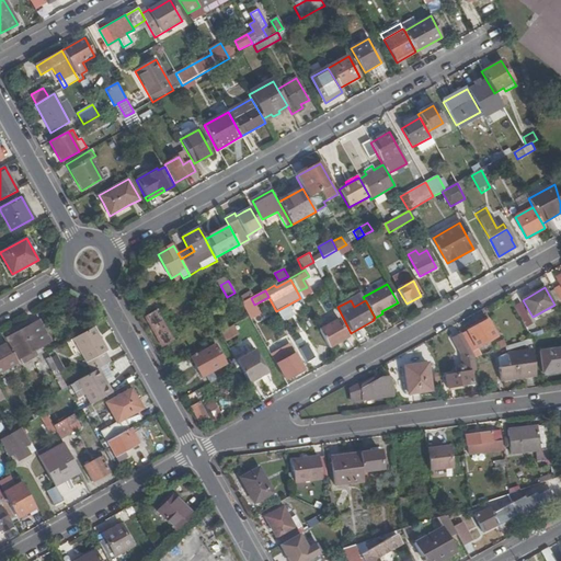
[(162,347),(172,342),(156,311),(145,318),(162,347)]
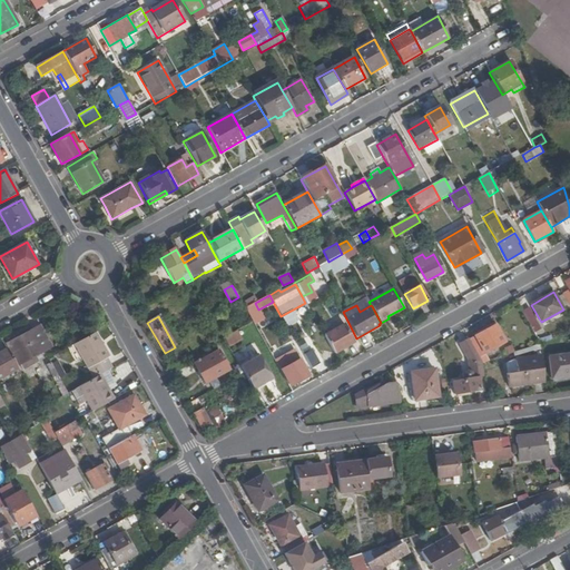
[(334,320),(322,325),(325,331),(336,325),(334,320)]
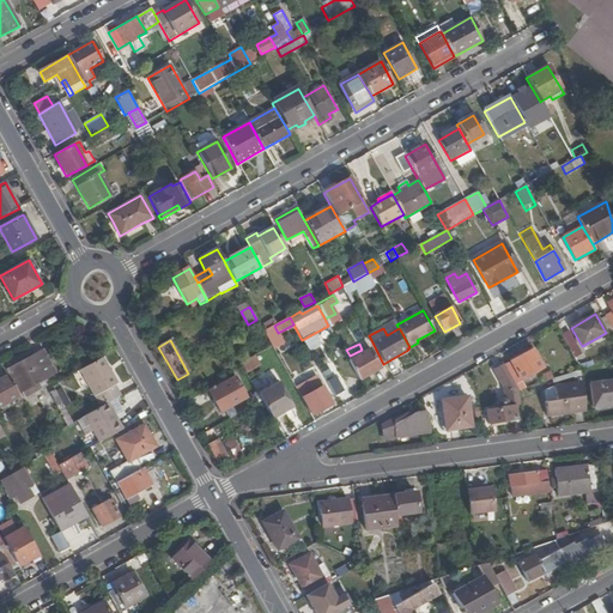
[(370,350),(349,362),(359,381),(381,369),(370,350)]
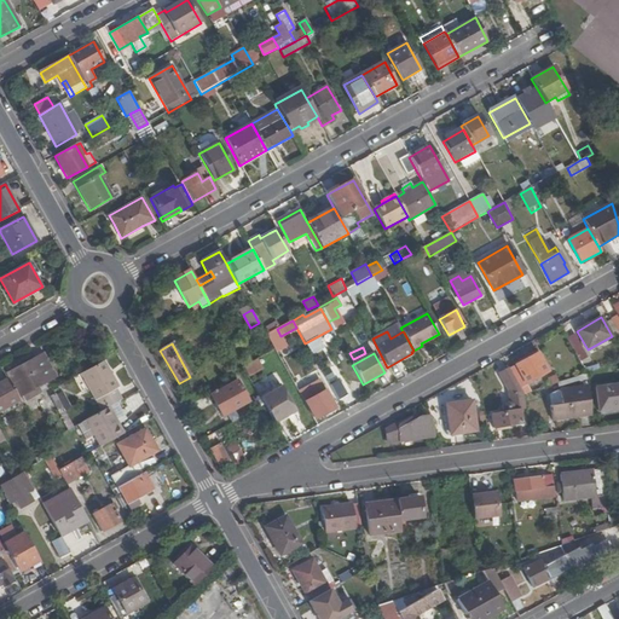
[(537,354),(509,370),(524,395),(531,393),(526,383),(547,371),(537,354)]
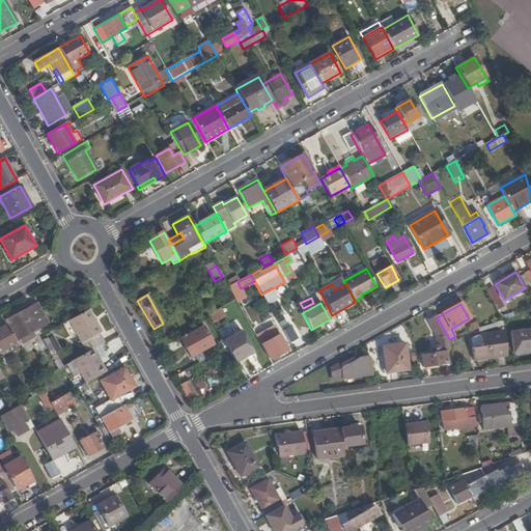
[(32,330),(46,323),(36,306),(8,322),(18,338),(32,330)]
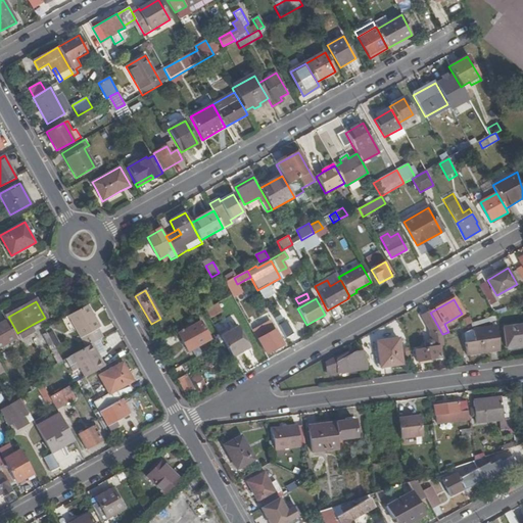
[(220,302),(205,307),(209,317),(223,312),(220,302)]
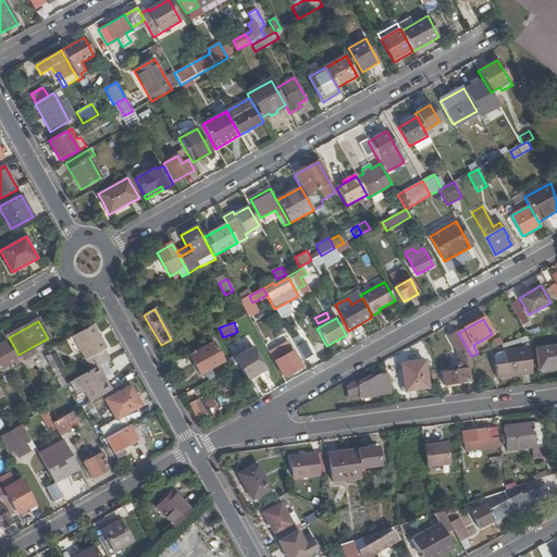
[(107,348),(93,324),(73,336),(86,360),(107,348)]
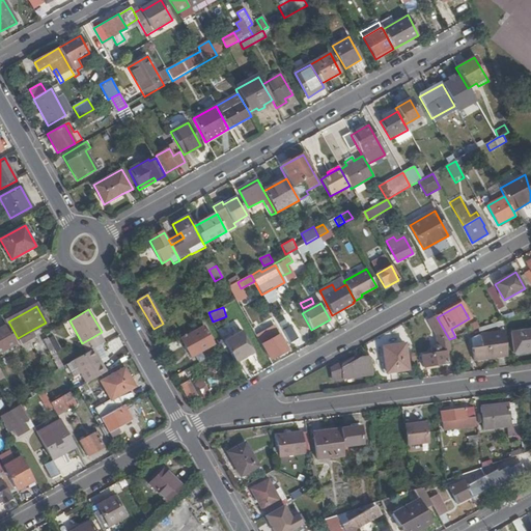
[(445,353),(451,352),(449,339),(437,317),(437,316),(427,322),(435,335),(437,346),(436,347),(434,348),(432,350),(431,351),(432,353),(432,354),(434,355),(421,357),(423,368),(447,364),(445,353)]
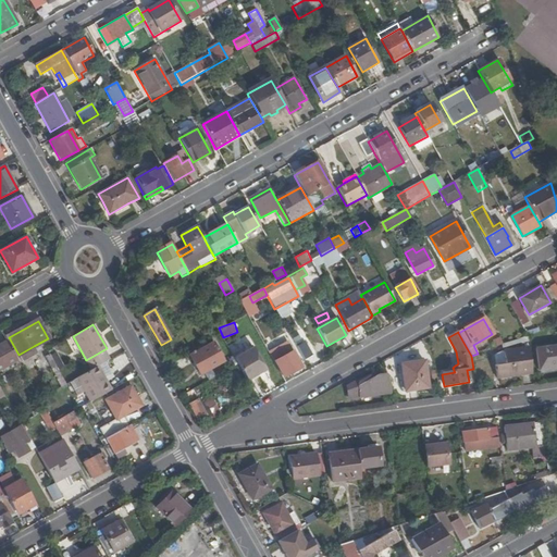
[(233,355),(250,348),(246,338),(230,345),(233,355)]
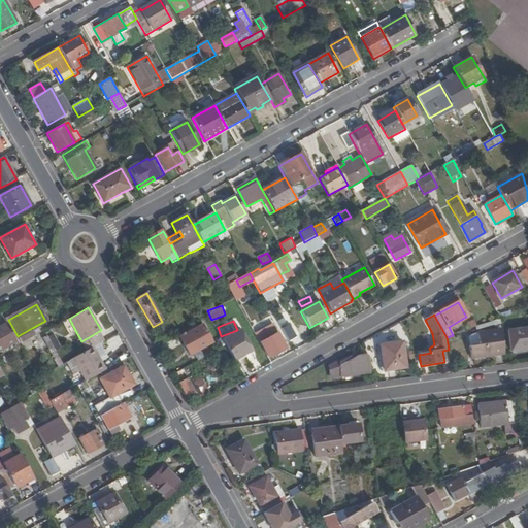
[(467,324),(469,329),(476,327),(473,321),(467,324)]
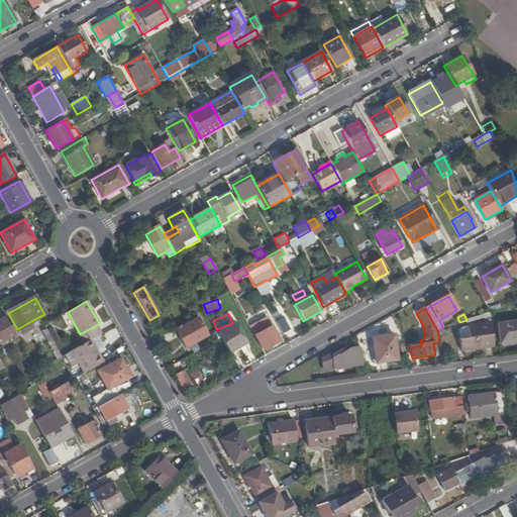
[(6,315),(0,317),(0,344),(17,335),(6,315)]
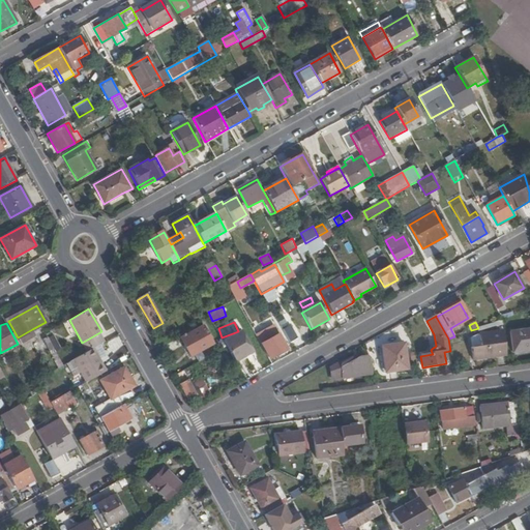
[(190,357),(213,345),(202,326),(180,339),(190,357)]
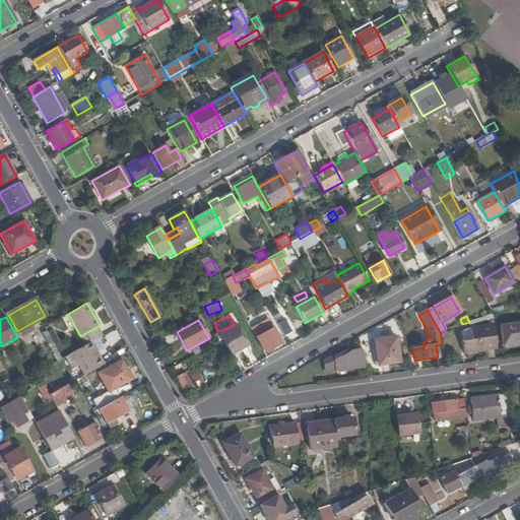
[(284,320),(276,325),(283,337),(291,333),(284,320)]
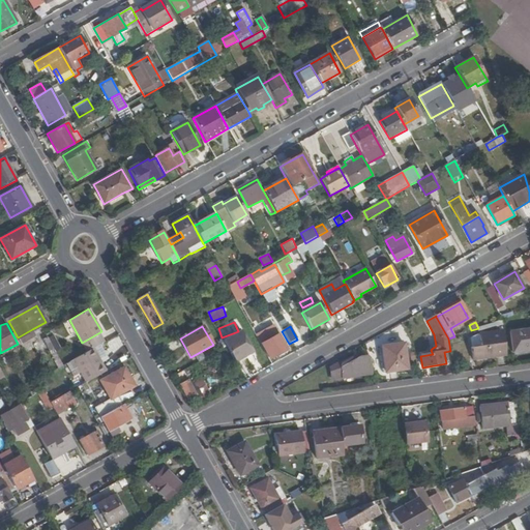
[(36,335),(32,329),(18,337),(22,344),(36,335)]
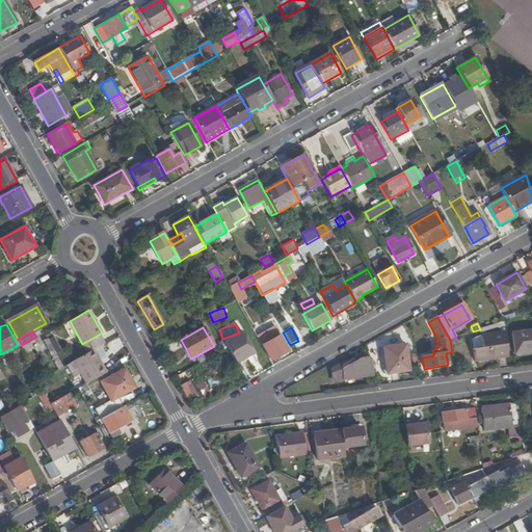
[(531,330),(512,334),(514,354),(531,351),(531,330)]
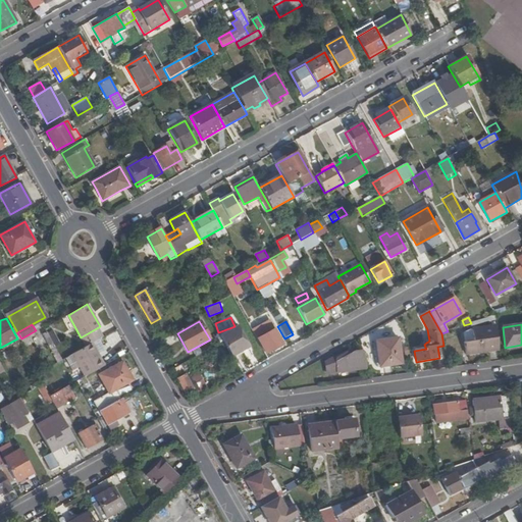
[(499,351),(496,326),(472,329),(473,342),(464,343),(466,356),(499,351)]
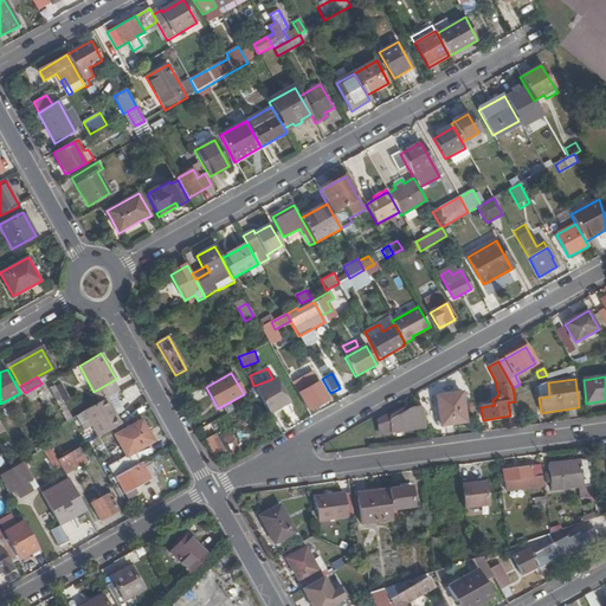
[(258,391),(271,413),(284,412),(289,404),(276,380),(258,391)]
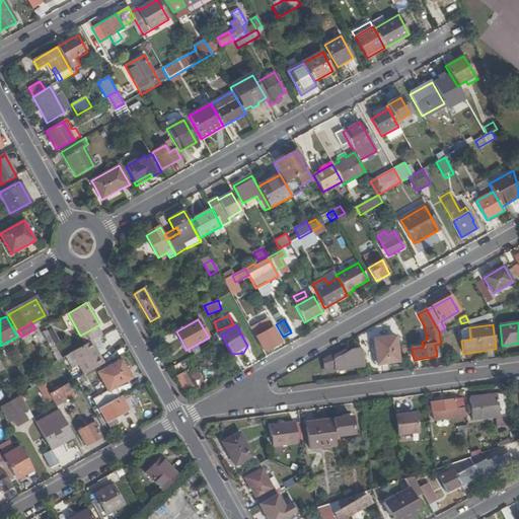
[(470,340),(469,327),(460,328),(461,341),(470,340)]
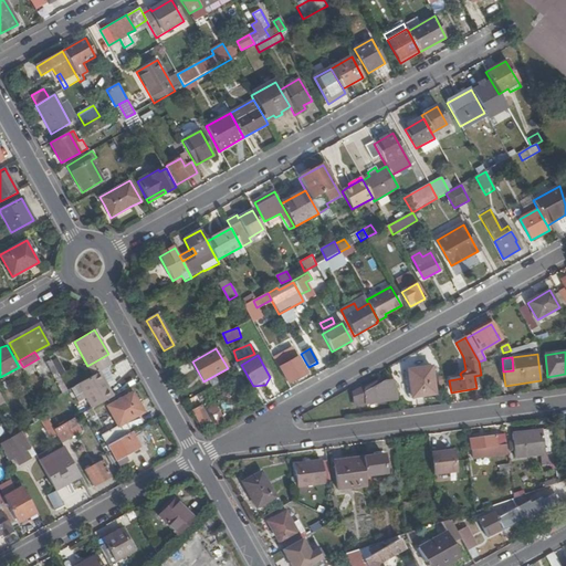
[(297,358),(280,368),(289,384),(305,374),(297,358)]
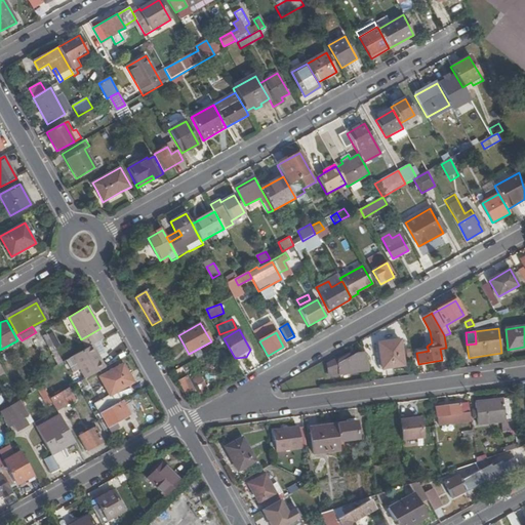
[(63,362),(46,334),(43,335),(59,364),(63,362)]
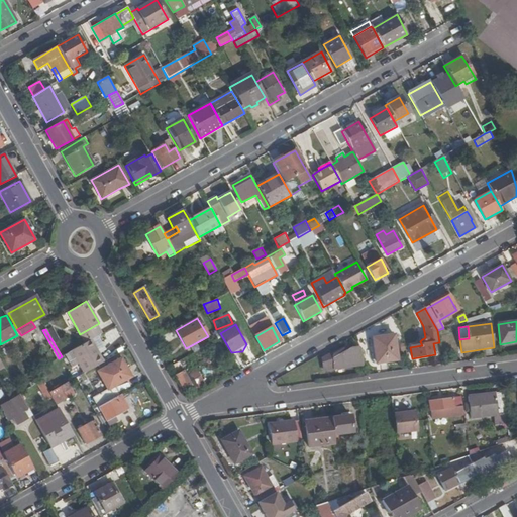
[(98,349),(104,347),(100,335),(94,338),(98,349)]
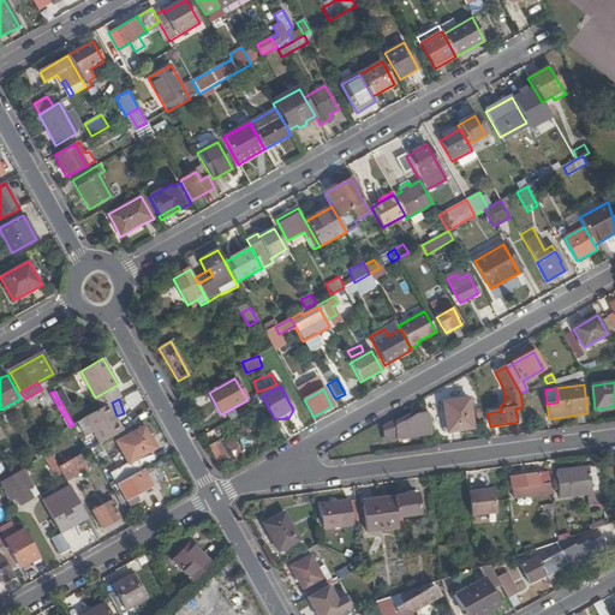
[(469,399),(445,402),(448,433),(472,429),(469,399)]
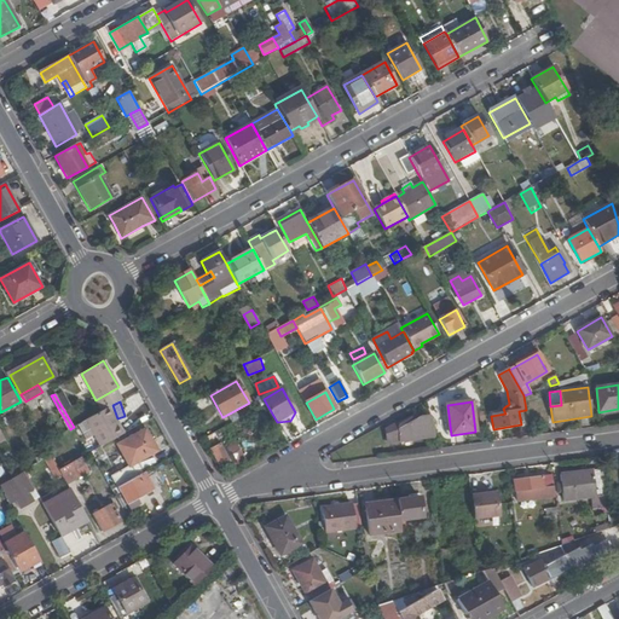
[(123,434),(109,408),(85,421),(100,447),(123,434)]
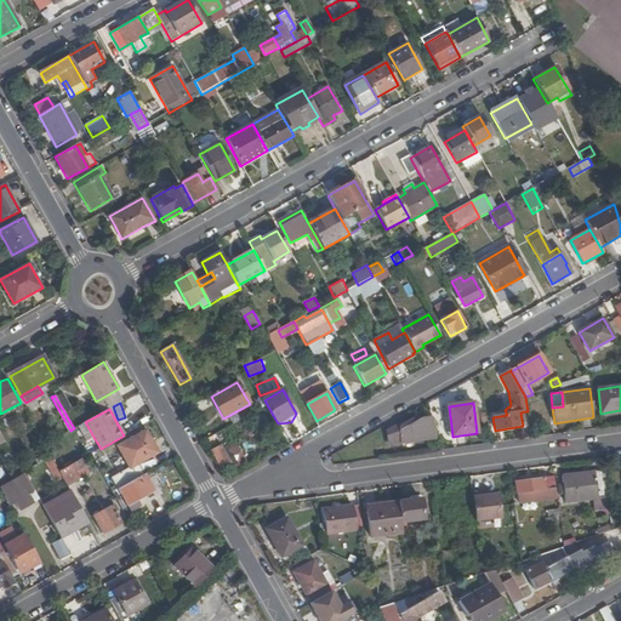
[(387,444),(437,438),(436,427),(429,417),(422,419),(400,432),(399,423),(386,431),(387,444)]
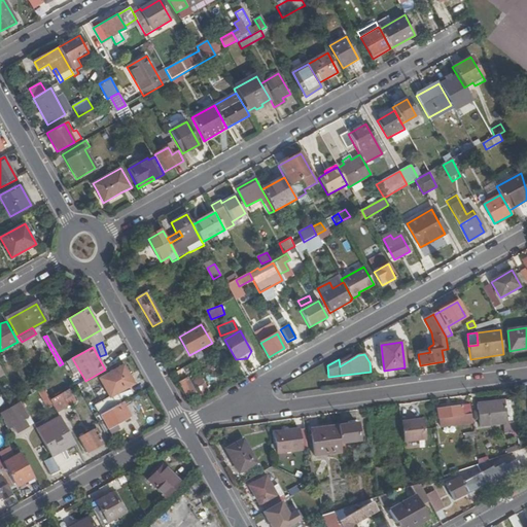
[(95,405),(101,415),(121,403),(116,393),(134,383),(125,365),(101,379),(111,396),(95,405)]
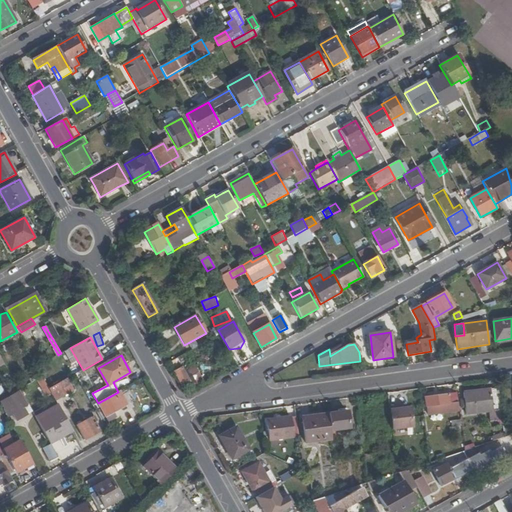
[(182,368),(174,372),(182,386),(190,382),(193,386),(201,381),(193,367),(184,372),(182,368)]
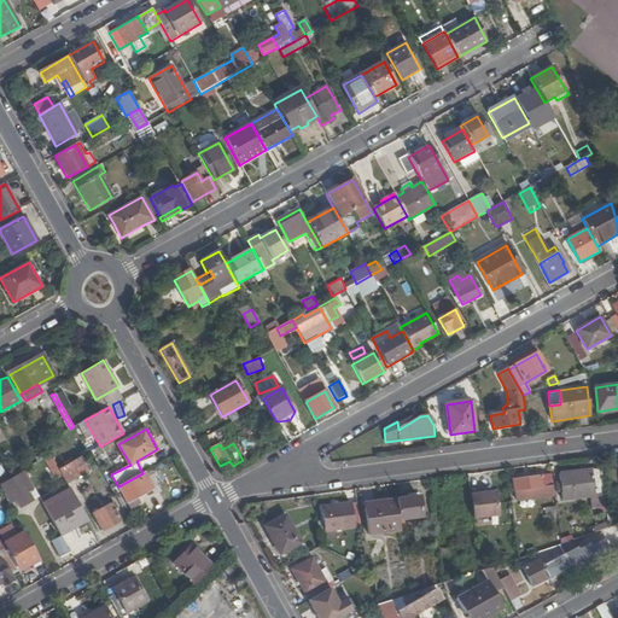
[(44,458),(50,468),(53,474),(60,470),(59,470),(51,453),(44,458)]
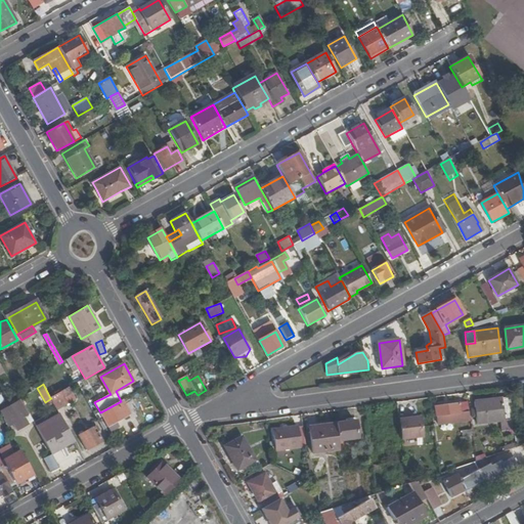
[(76,397),(70,387),(58,393),(50,398),(51,398),(56,408),(76,397)]
